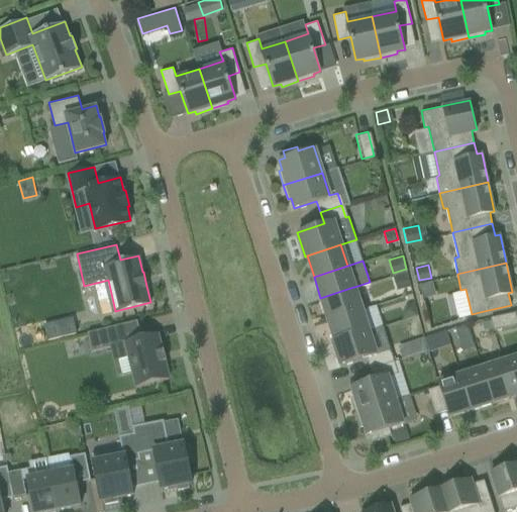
[(397,289),(410,285),(407,271),(393,275),(397,289)]
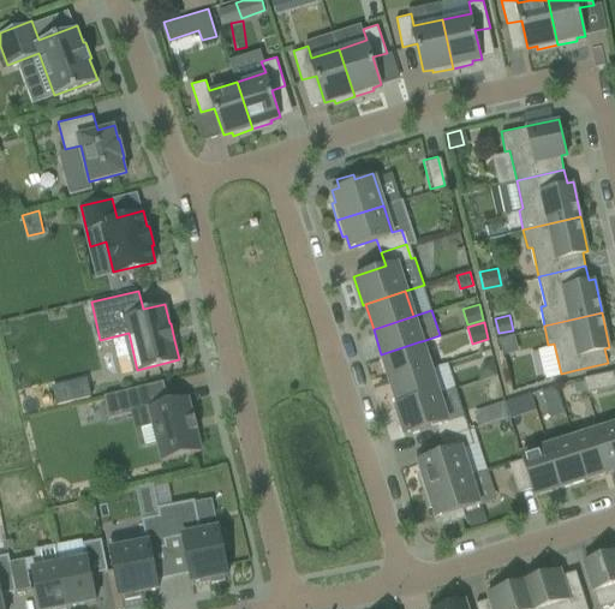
[(511,351),(517,341),(514,333),(499,336),(503,353),(511,351)]
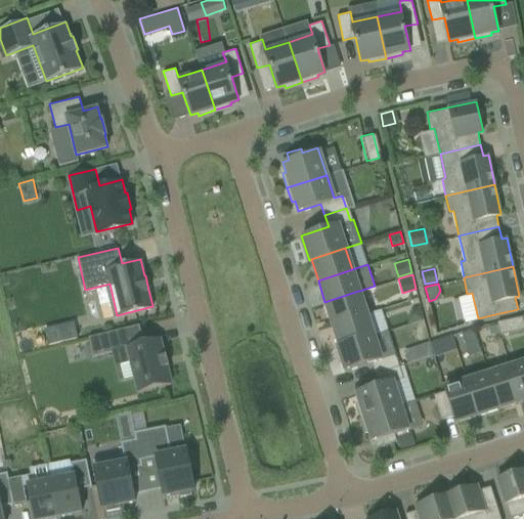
[(359,291),(358,291),(324,302),(332,322),(365,312),(359,291)]
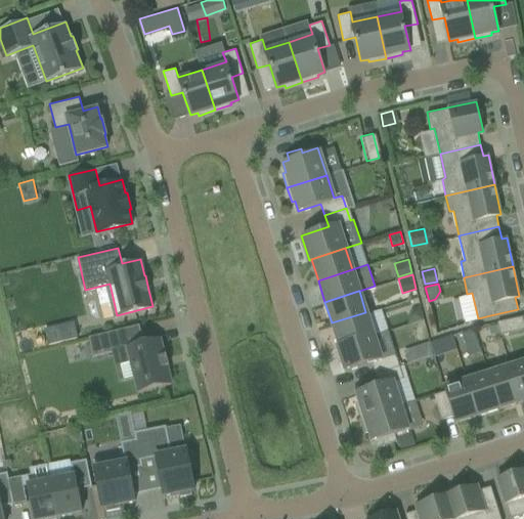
[(424,317),(420,304),(411,306),(407,313),(410,321),(424,317)]
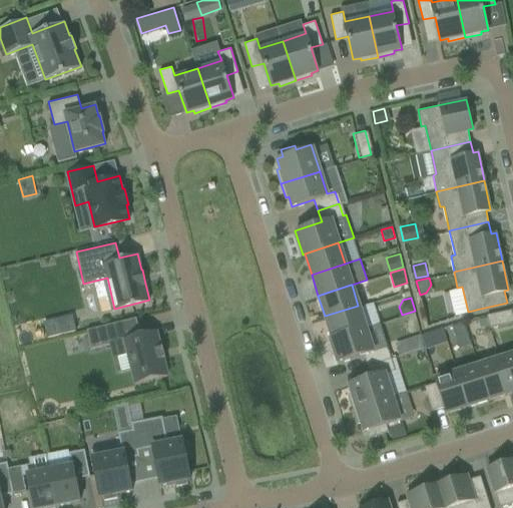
[(325,316),(332,337),(365,326),(358,306),(325,316)]
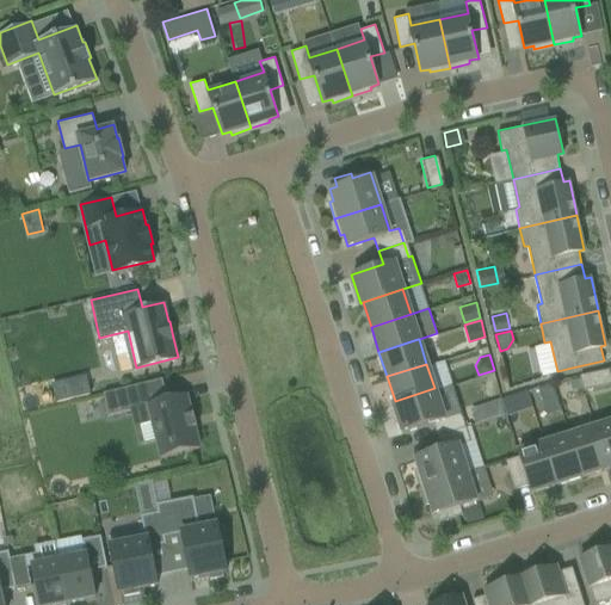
[(610,382),(610,375),(609,368),(580,374),(584,389),(610,382)]
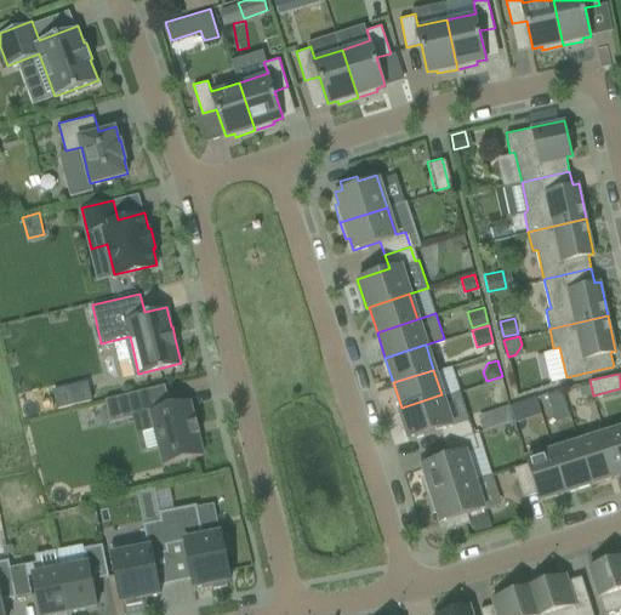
[(63,385),(52,388),(57,406),(68,404),(92,398),(87,379),(63,385)]
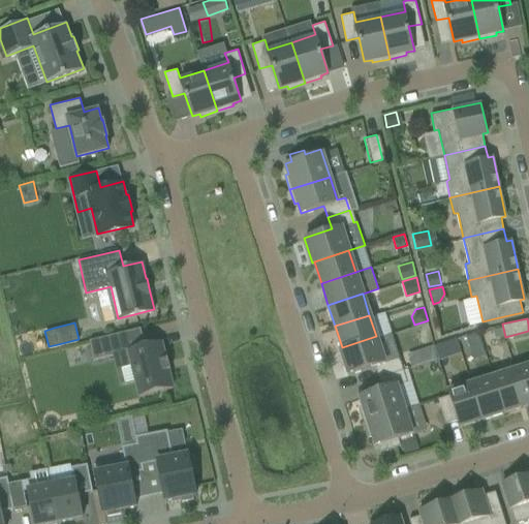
[(503,335),(501,326),(493,328),(495,337),(503,335)]
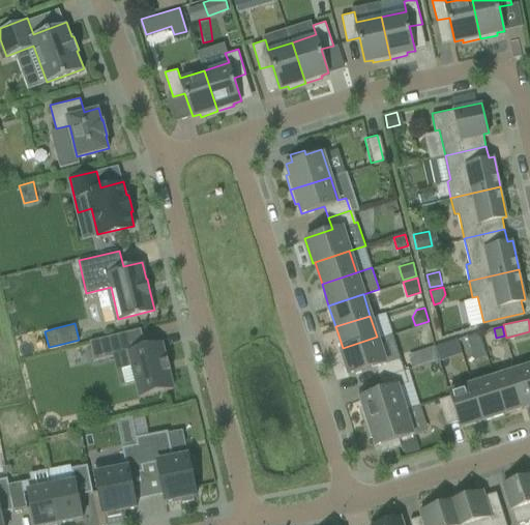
[(478,331),(467,336),(474,357),(486,354),(478,331)]
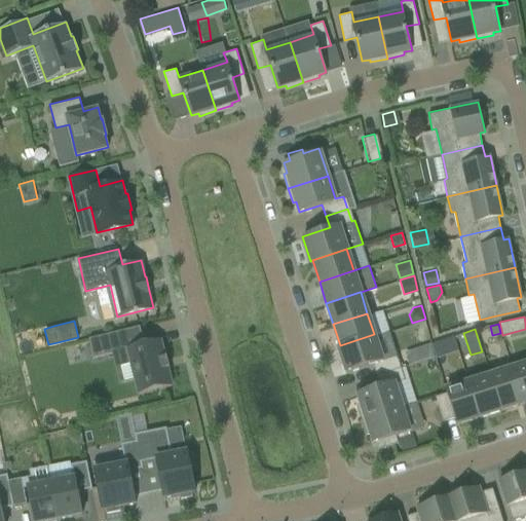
[(115,330),(89,337),(94,356),(120,349),(115,330)]
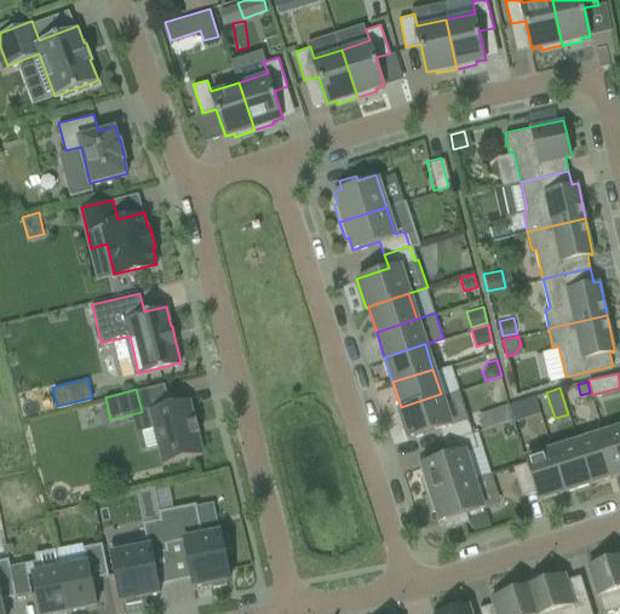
[(449,423),(441,394),(401,407),(399,408),(407,437),(440,426),(443,441),(469,432),(464,418),(449,423)]
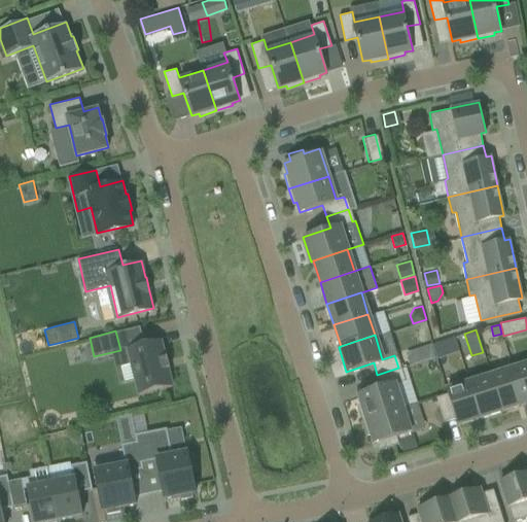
[(459,350),(454,335),(444,339),(448,353),(459,350)]
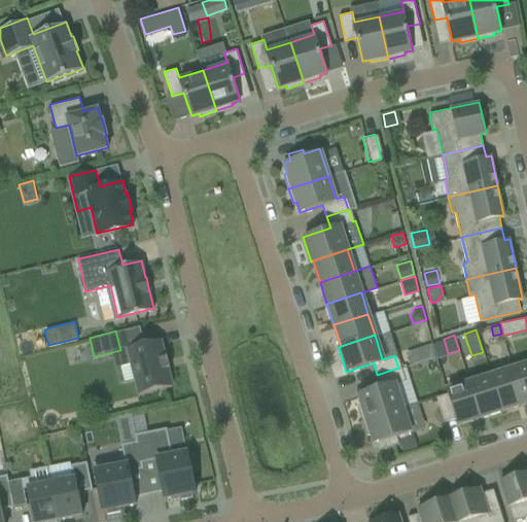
[(161,339),(128,347),(139,392),(172,384),(168,367),(170,367),(167,355),(165,356),(161,339)]
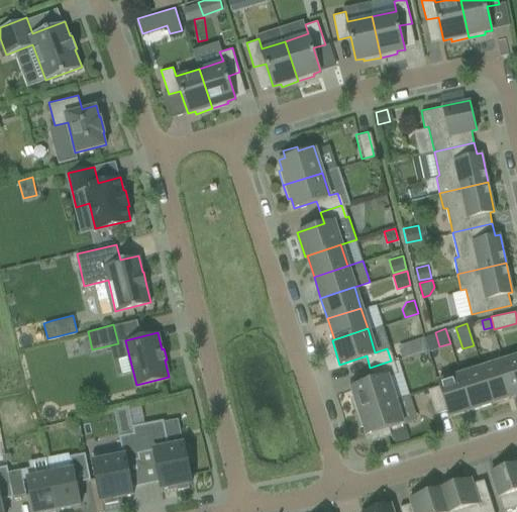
[(402,356),(426,348),(422,336),(398,344),(402,356)]
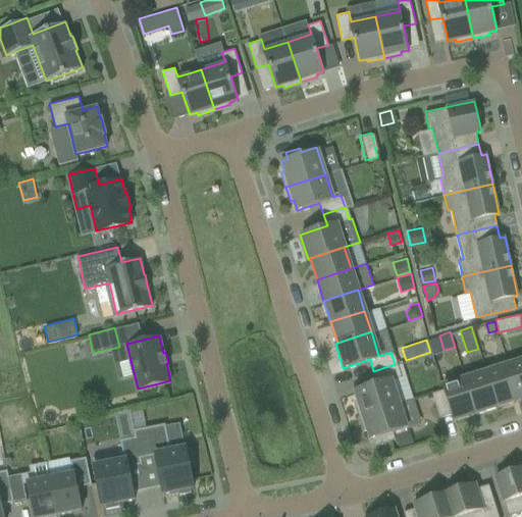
[(521,356),(509,361),(521,398),(521,397),(521,356)]
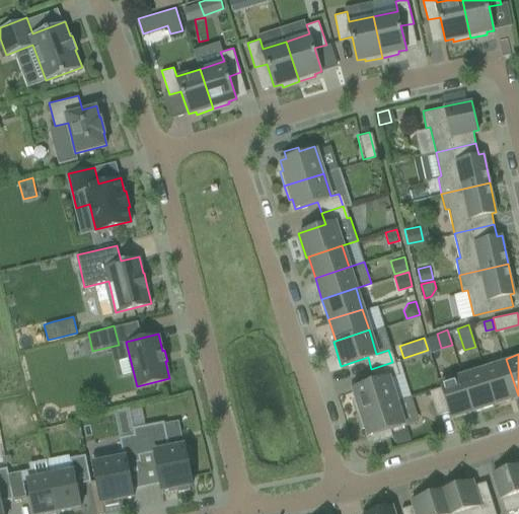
[(496,402),(518,395),(506,359),(484,366),(496,402)]
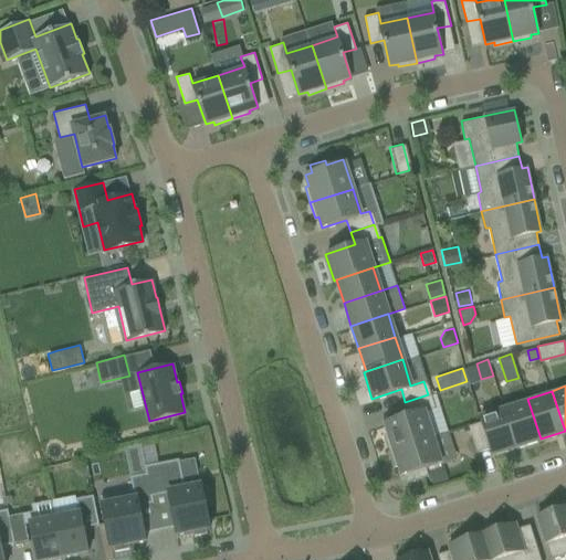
[(432,407),(428,394),(405,402),(409,414),(385,422),(388,433),(385,434),(389,450),(433,436),(425,409),(432,407)]
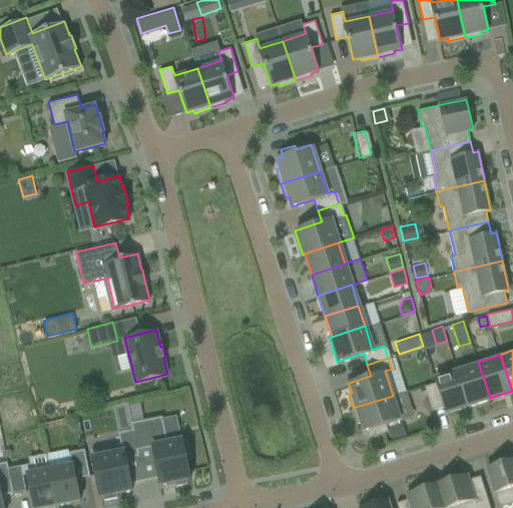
[(468,405),(490,398),(478,362),(456,369),(468,405)]
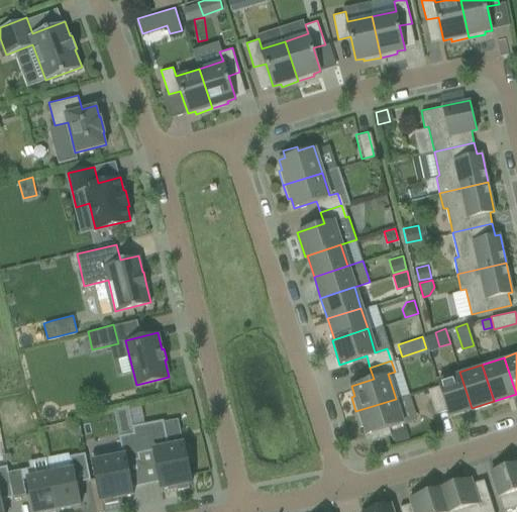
[(472,408),(459,372),(438,379),(439,384),(447,408),(449,415),(472,408)]
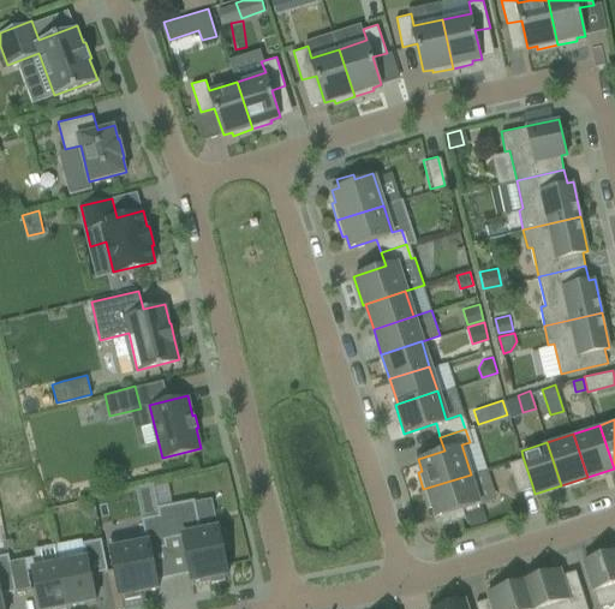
[(523,457),(508,461),(518,490),(532,485),(523,457)]
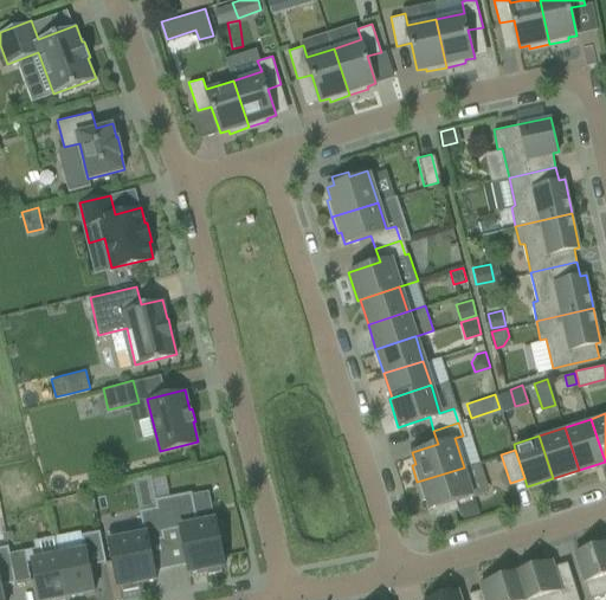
[(440,515),(456,510),(459,509),(457,501),(474,496),(464,468),(417,482),(423,500),(426,498),(430,509),(438,507),(440,515)]
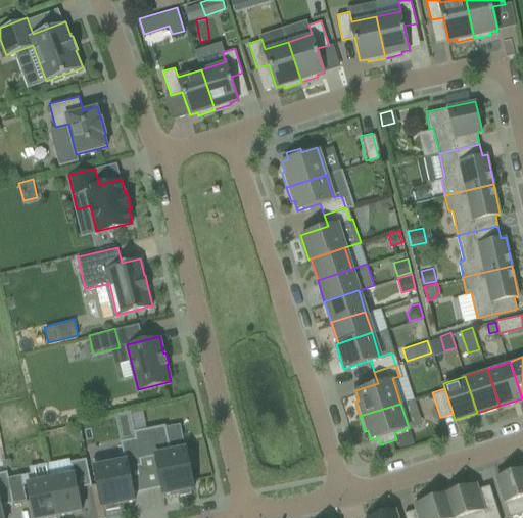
[(165,423),(135,429),(141,464),(142,464),(141,458),(156,455),(163,492),(180,489),(180,492),(191,490),(190,487),(194,487),(189,461),(191,461),(189,450),(187,450),(186,448),(171,451),(165,423)]
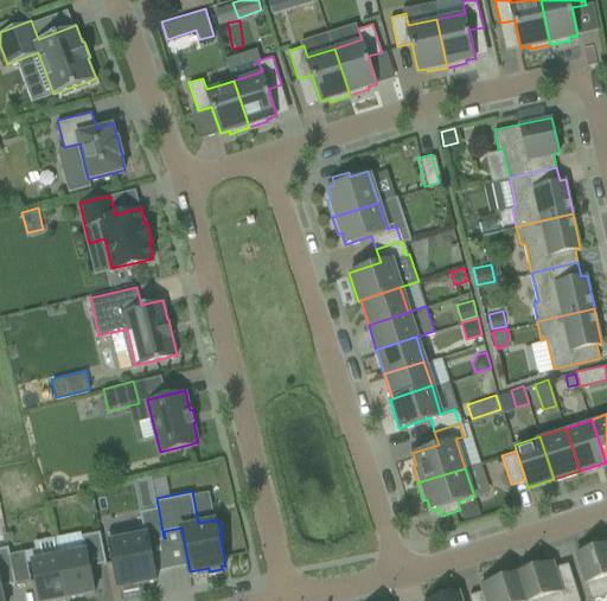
[(477,497),(459,503),(464,517),(481,511),(477,497)]
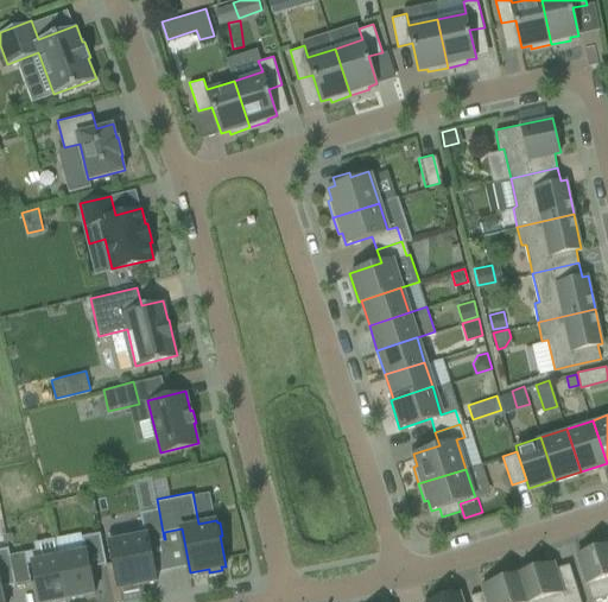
[(150,543),(164,539),(157,499),(156,500),(158,507),(140,511),(144,525),(108,532),(119,587),(122,587),(124,589),(139,587),(139,583),(157,580),(150,543)]
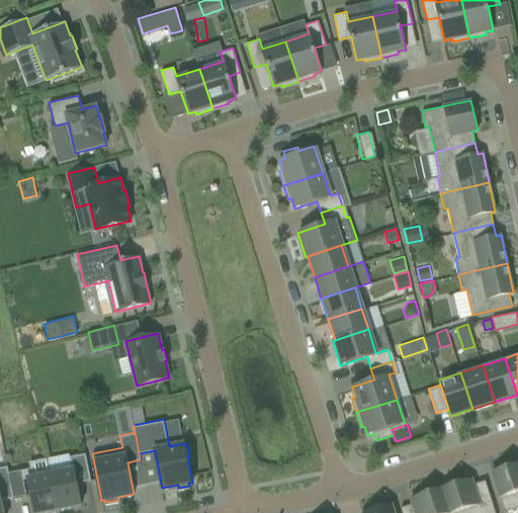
[(74,468),(51,474),(58,509),(81,504),(77,482),(91,480),(86,452),(71,455),(74,468)]
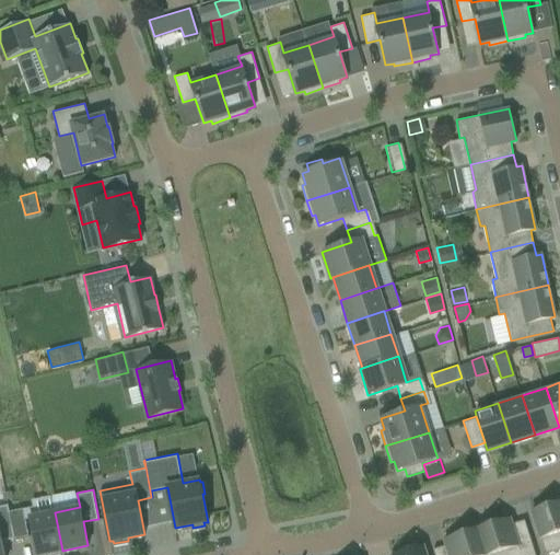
[(559,500),(532,509),(545,553),(559,548),(559,500)]
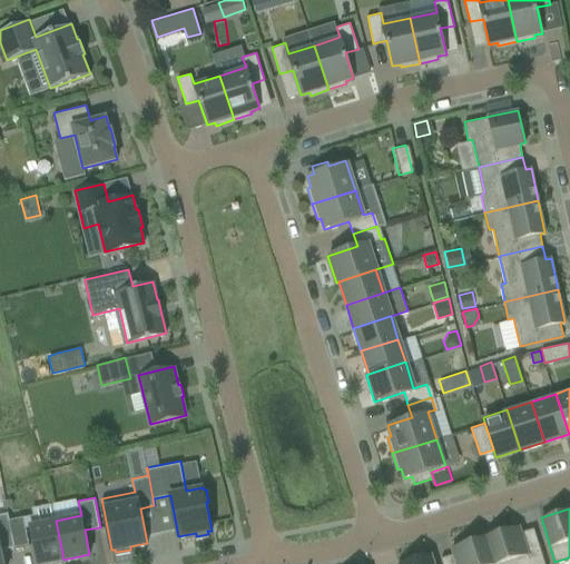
[(0,563),(3,563),(1,548),(15,546),(9,518),(8,512),(0,513),(0,563)]
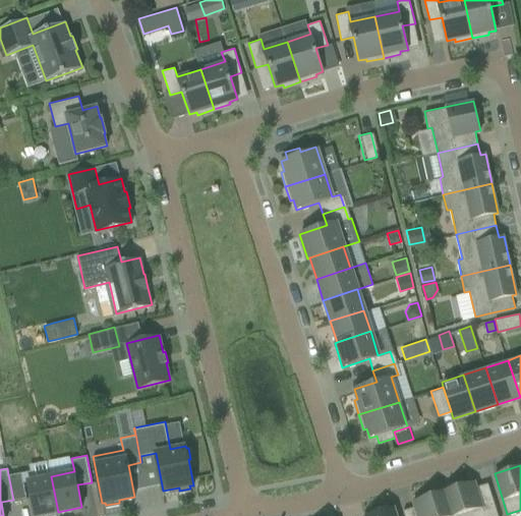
[(21,472),(8,474),(13,500),(26,497),(21,472)]
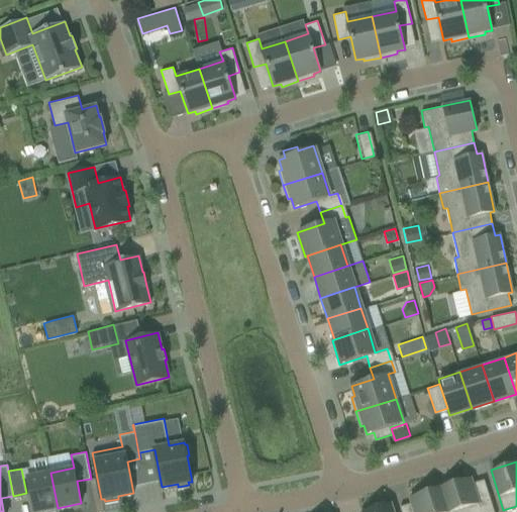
[(56,508),(58,508),(50,473),(27,477),(33,511),(36,511),(44,511),(50,511),(56,511),(56,508)]
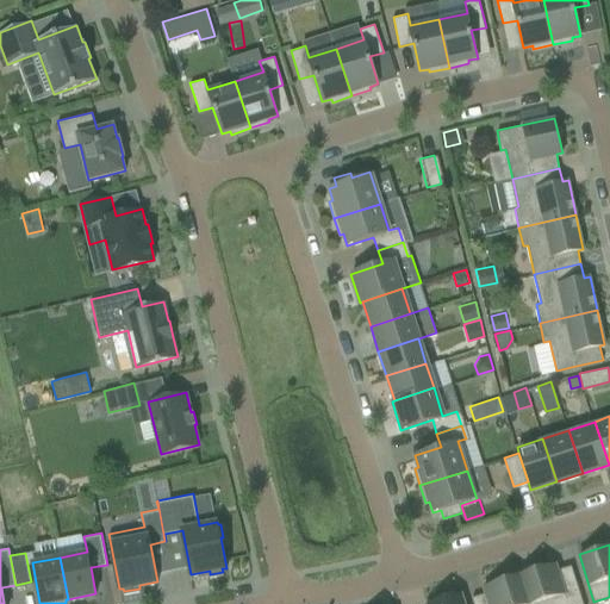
[(520,574),(528,603),(583,603),(571,565),(556,568),(555,562),(520,574)]
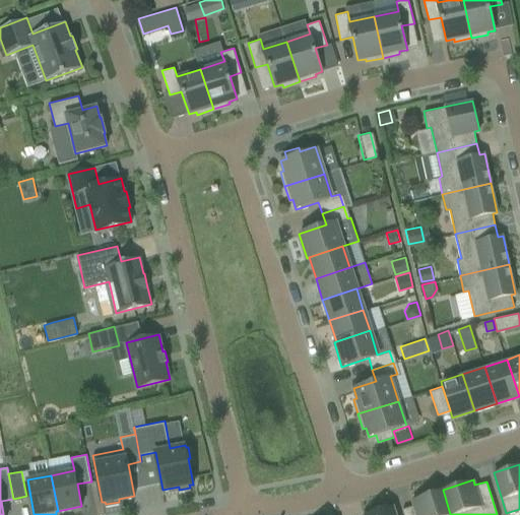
[(450,514),(443,490),(412,499),(414,505),(402,509),(403,514),(450,514)]
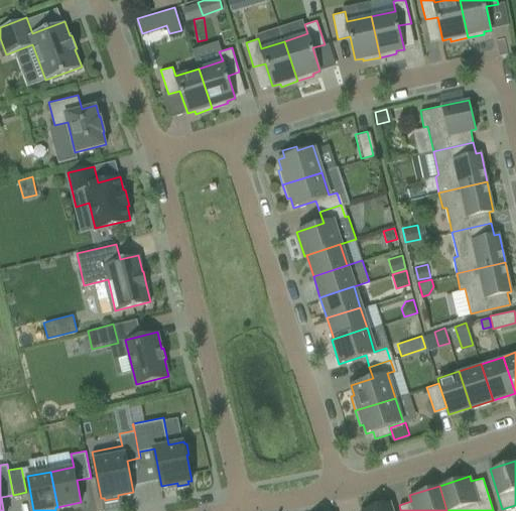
[(361,510),(393,510),(390,501),(361,510)]
